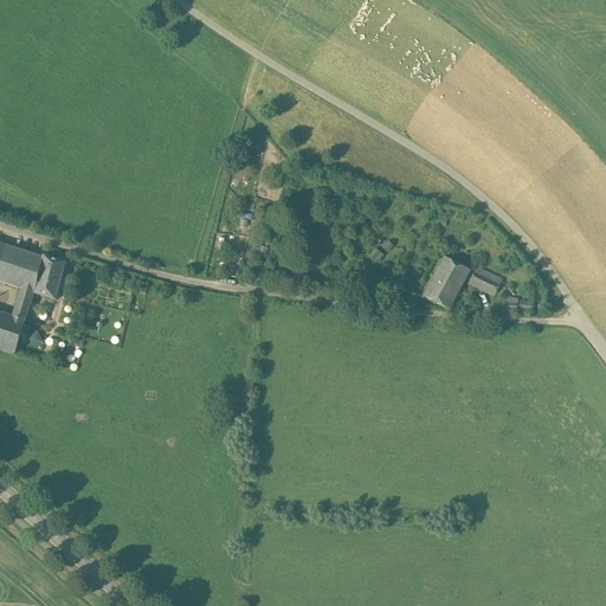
[(240,226),(251,229),(253,216),(243,213),(240,226)]
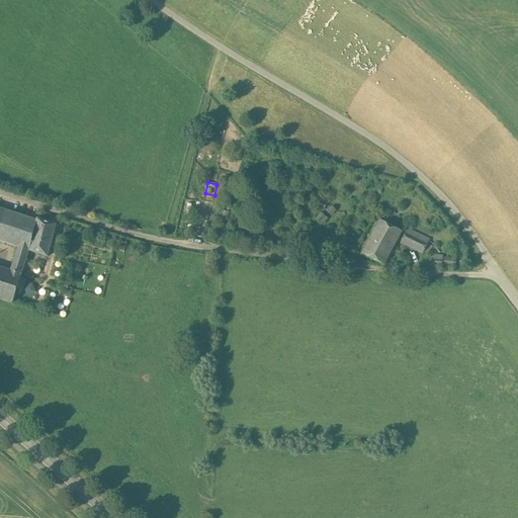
[(332,216),(337,209),(332,205),(327,211),(332,216)]
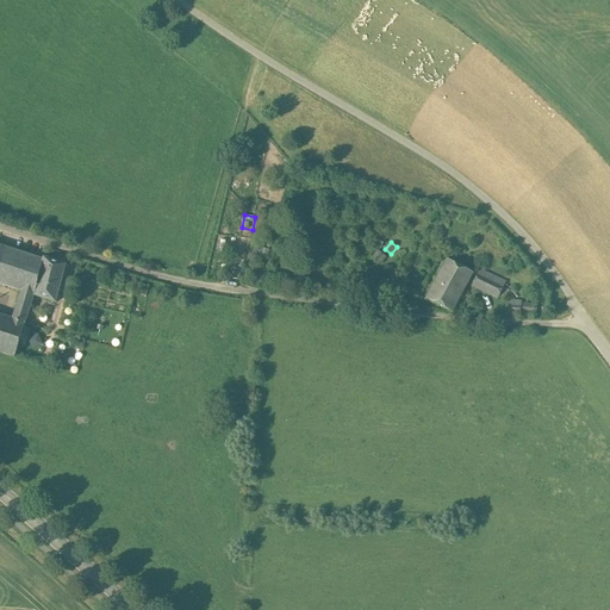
[(43,260),(0,246),(0,284),(22,292),(33,296),(43,260)]
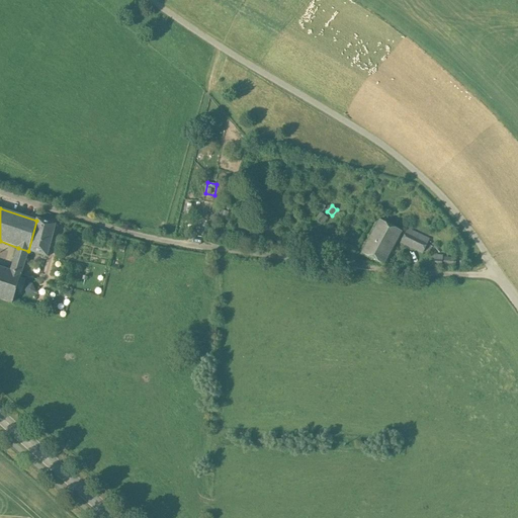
[(323,223),(327,218),(321,212),(317,218),(323,223)]
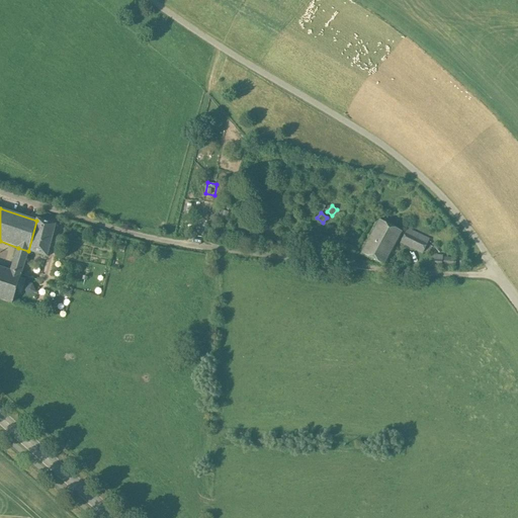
[(56,226),(37,220),(36,221),(28,251),(48,257),(56,226)]
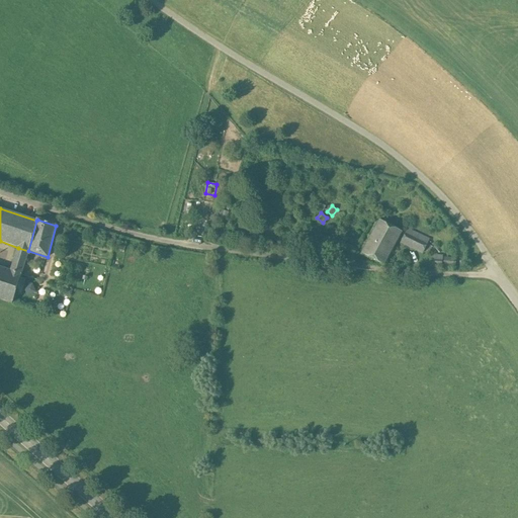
[(402,233),(379,221),(361,254),(383,265),(402,233)]
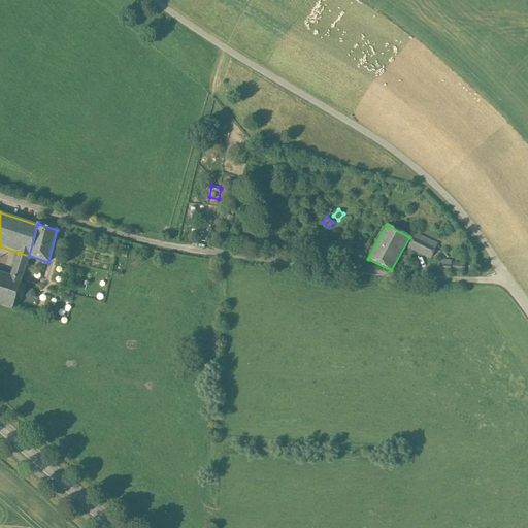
[(435,250),(415,239),(410,248),(431,258),(435,250)]
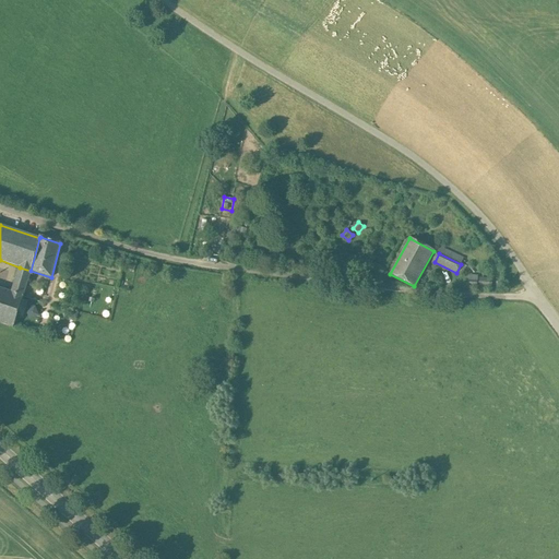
[(31,271),(20,268),(11,292),(23,296),(31,271)]
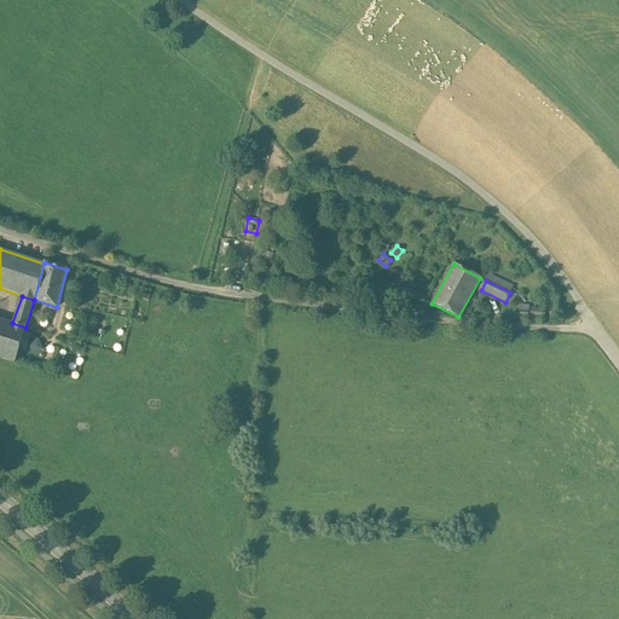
[(12,323),(0,319),(0,357),(15,363),(25,328),(12,323)]
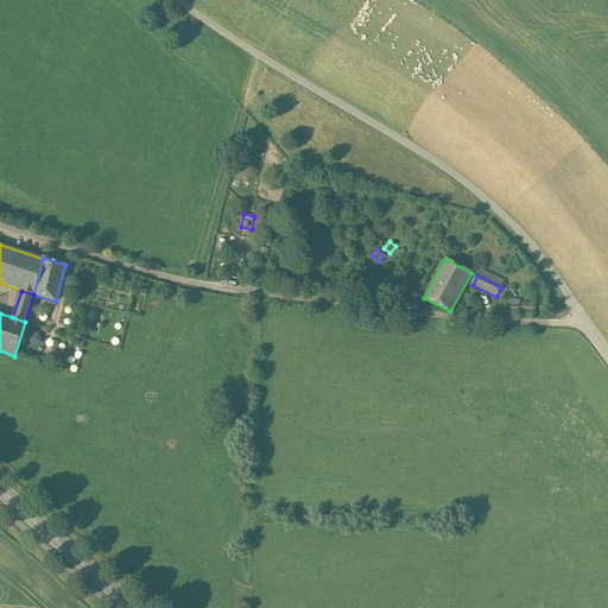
[(32,333),(27,342),(39,348),(44,337),(32,333)]
